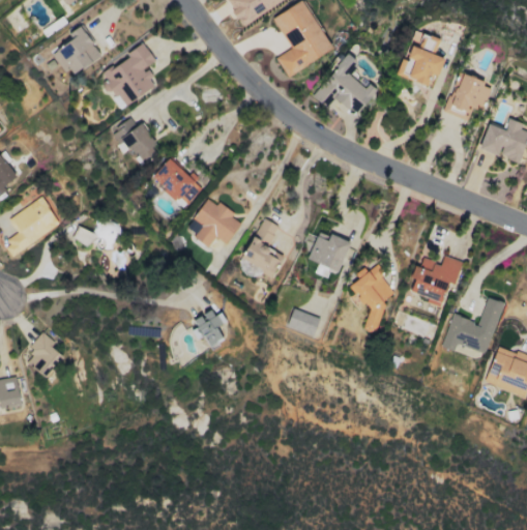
[(282,0),(230,0),(246,24),(282,0)]
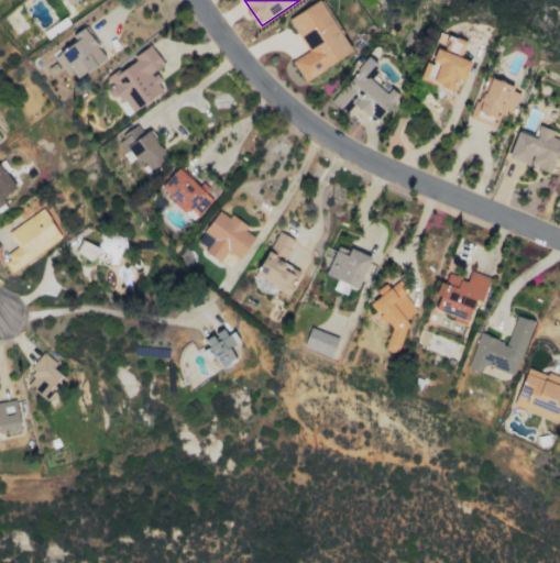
[(307,81),(354,52),(322,0),(321,0),(292,19),(310,52),(295,62),(307,81)]
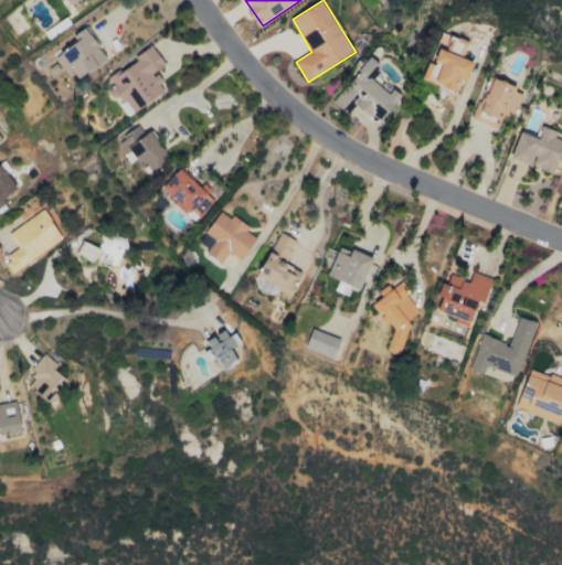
[(108,57),(87,32),(61,53),(67,60),(65,62),(81,80),(108,57)]
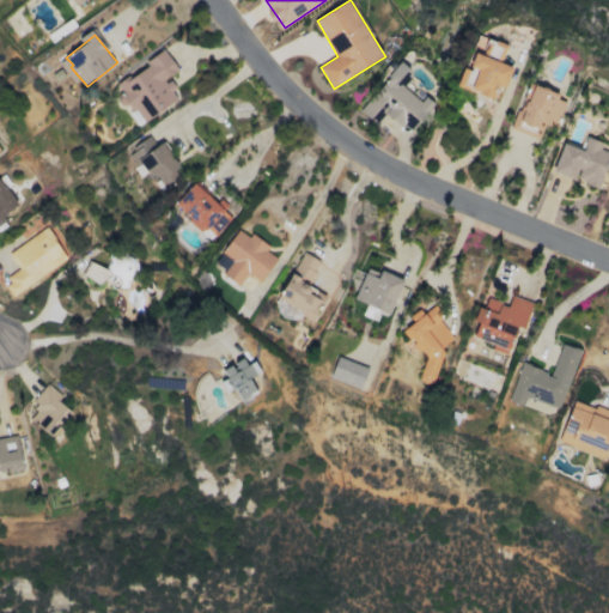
[(458,87),(497,98),(500,85),(507,87),(513,67),(503,64),(509,46),(481,36),(470,70),(464,68),(458,87)]
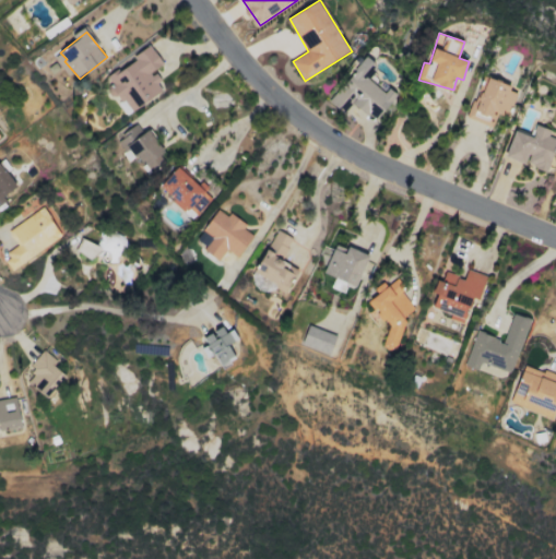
[(166,90),(154,71),(164,64),(154,48),(109,76),(116,85),(114,86),(131,113),(166,90)]
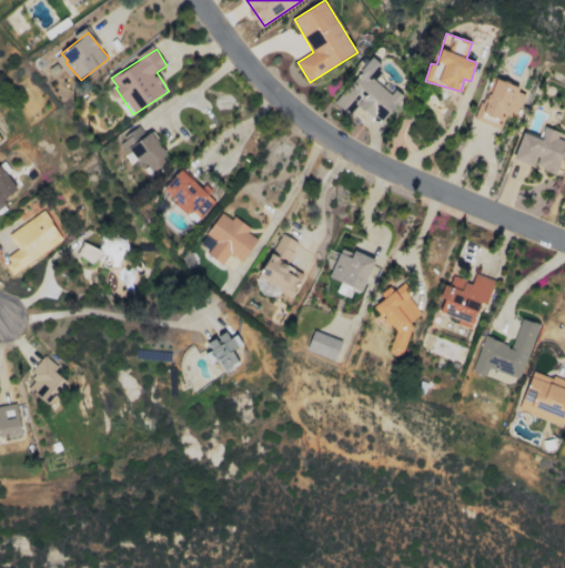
[(342,97),(350,103),(355,95),(371,108),(370,108),(383,119),(400,100),(371,75),(377,67),(372,61),(342,97)]
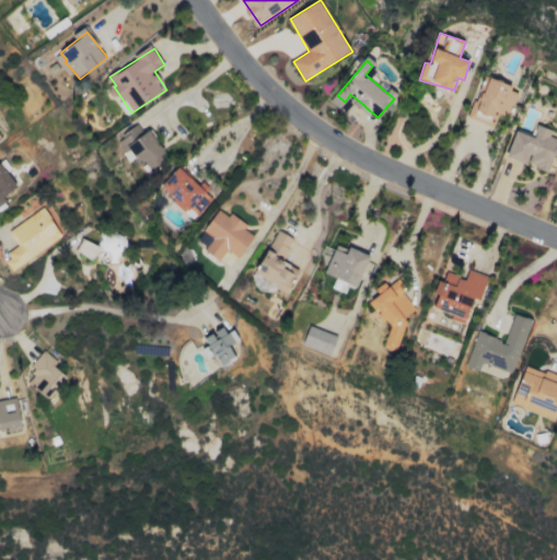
[(500,114),(509,116),(519,90),(486,78),(471,118),(495,128),(500,114)]
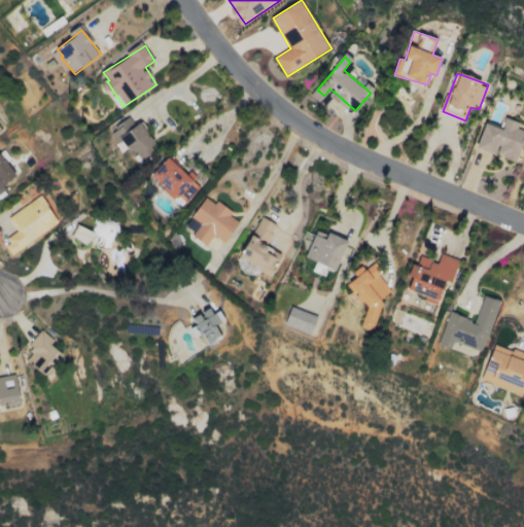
[(518,162),(523,142),(523,130),(519,129),(521,123),(504,117),(501,128),(486,123),(478,148),(497,154),(496,155),(518,162)]
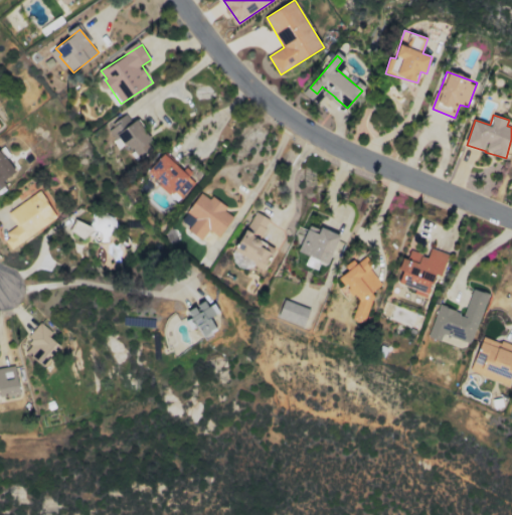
[(0,191),(7,187),(4,181),(16,173),(2,150),(0,150),(0,191)]
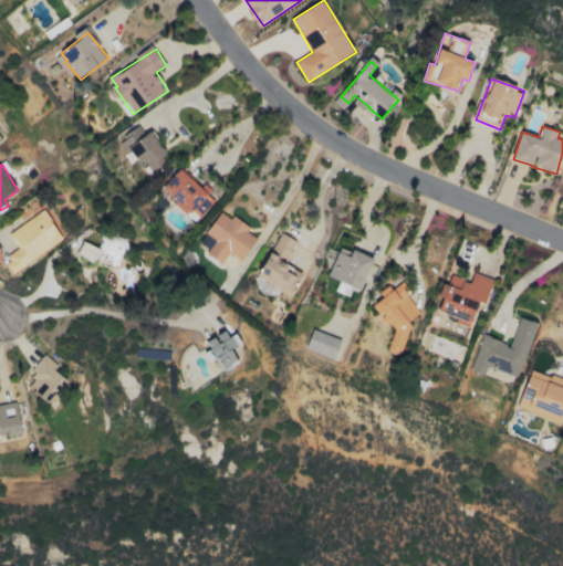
[(165,187),(197,220),(216,202),(207,194),(184,169),(165,187)]
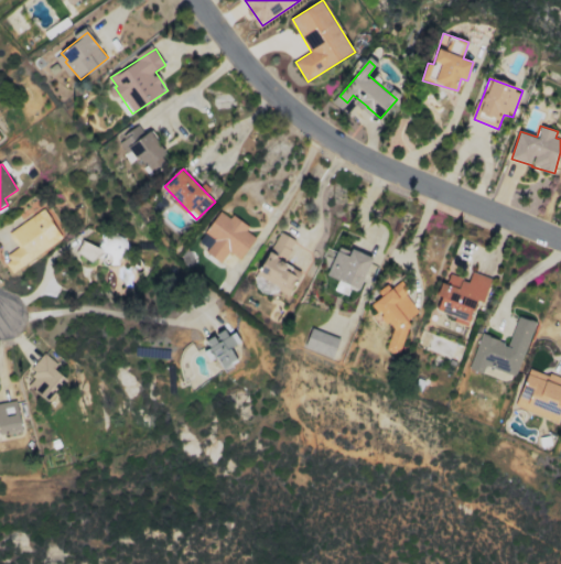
[(65,238),(45,209),(10,232),(21,250),(4,261),(13,273),(65,238)]
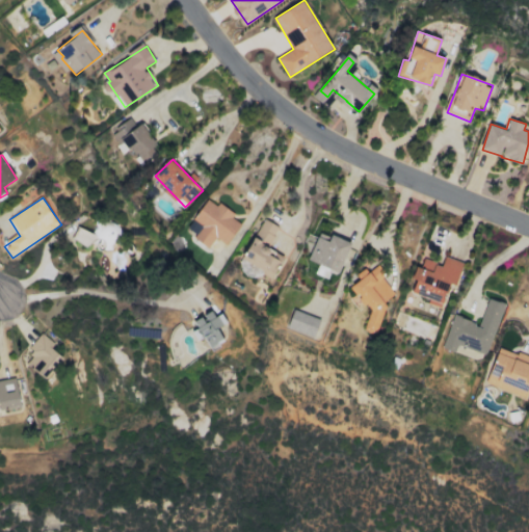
[(195,219),(204,225),(195,238),(210,247),(217,237),(228,244),(242,224),(233,218),(236,214),(219,203),(217,206),(209,200),(195,219)]
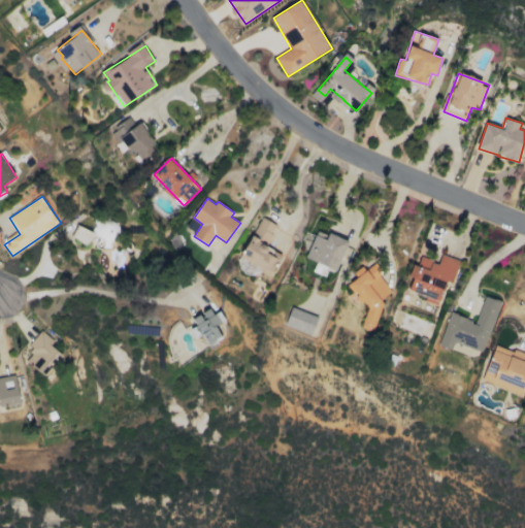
[(272,231),(275,226),(264,219),(259,228),(266,233),(268,229),(272,231)]
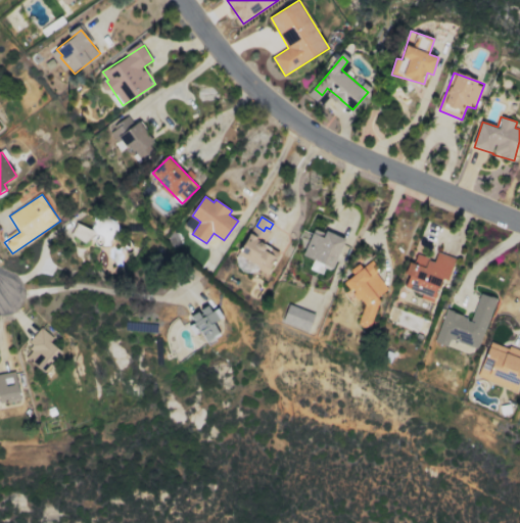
[(95,232),(79,223),(73,234),(89,243),(95,232)]
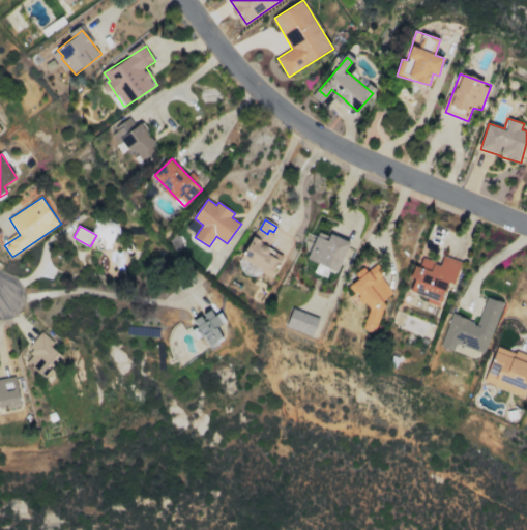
[(326,267),(339,245),(321,234),(309,257),(326,267)]
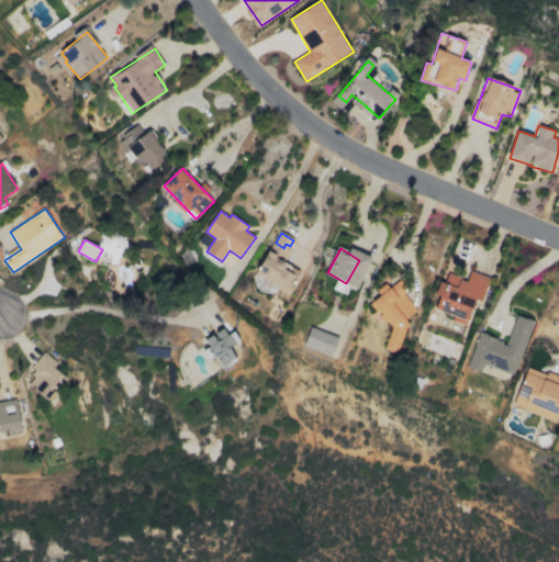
[(491,278),(471,271),(468,281),(450,274),(447,283),(442,282),(437,294),(443,295),(437,310),(467,321),(476,299),(482,301),(491,278)]
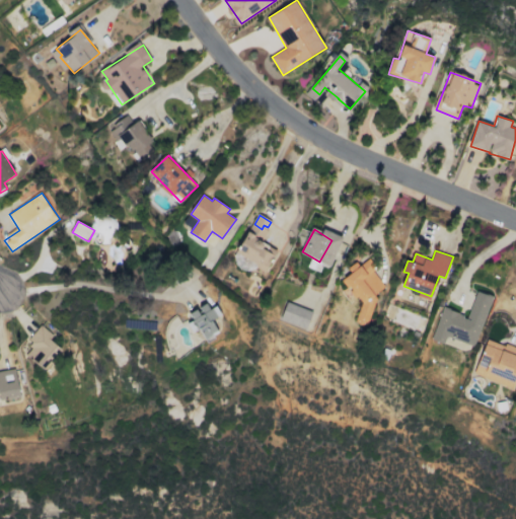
[(343,280),(349,289),(347,295),(361,300),(363,303),(357,322),(368,326),(380,291),(386,287),(374,271),(376,267),(371,260),(343,280)]
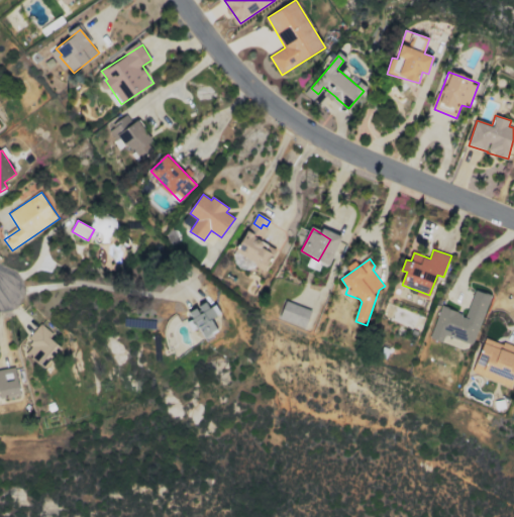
[(442,306),(431,337),(444,342),(446,335),(475,344),(492,295),(476,290),(468,315),(442,306)]
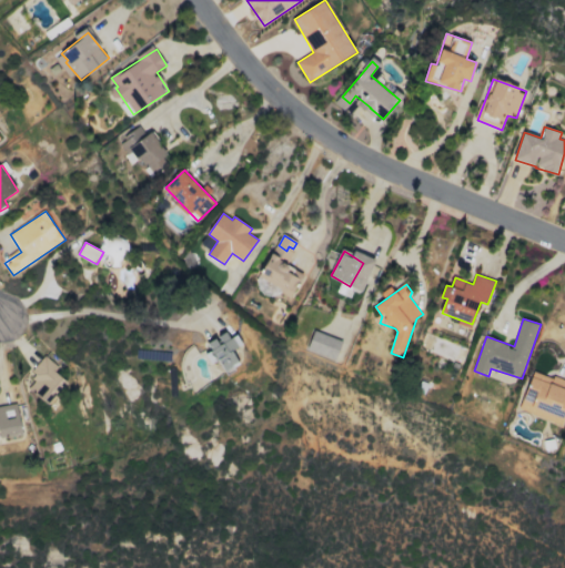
[(336,359),(343,341),(315,331),(309,350),(336,359)]
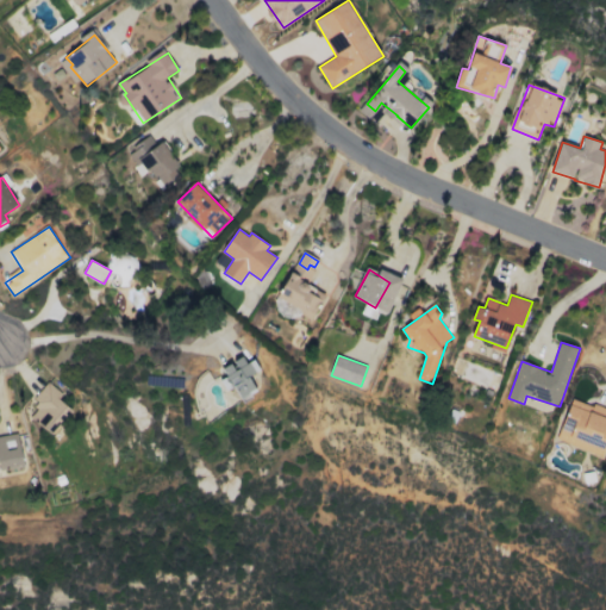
[(250,375),(257,372),(254,363),(232,373),(243,396),(256,390),(250,375)]
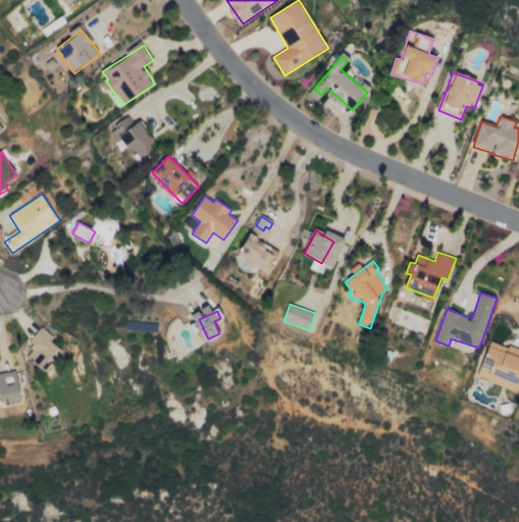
[(27,356),(45,372),(63,352),(51,341),(54,337),(43,326),(31,341),(36,346),(27,356)]
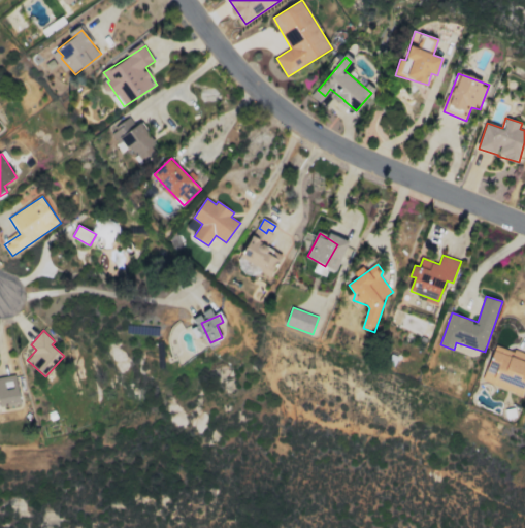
[(484,380),(523,396),(524,393),(524,354),(497,343),(484,380)]
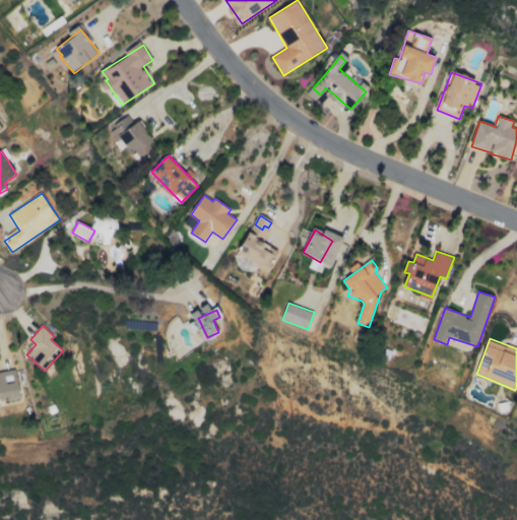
[(0,372),(0,397),(0,400),(20,397),(17,371),(0,372)]
